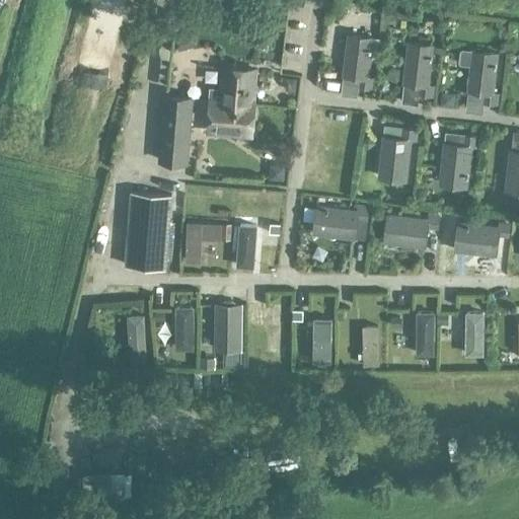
[(369,77),(375,36),(347,32),(342,76),(360,78),(359,87),(373,89),(374,77),(369,77)]
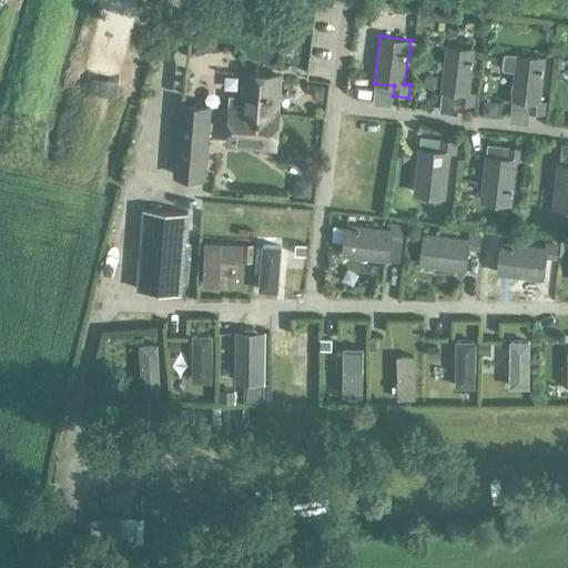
[(459,93),(458,104),(475,105),(476,93),(470,92),(476,48),(467,47),(446,44),(440,91),(443,92),(459,93)]
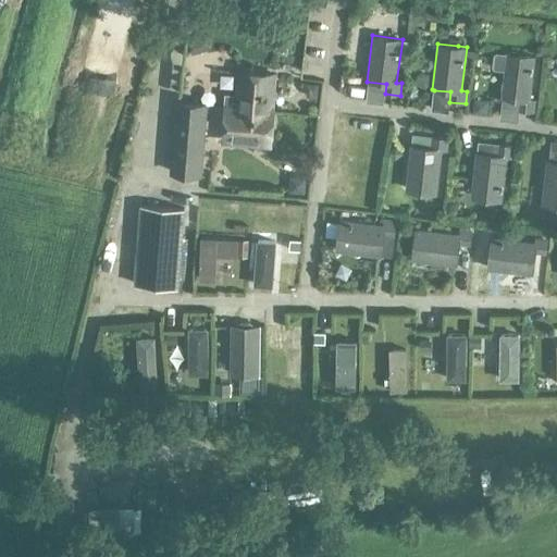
[(507,52),(507,53),(496,52),(494,54),(493,66),(495,69),(505,71),(500,98),(502,98),(520,100),(519,111),(534,112),(535,100),(531,99),(536,56),(507,52)]
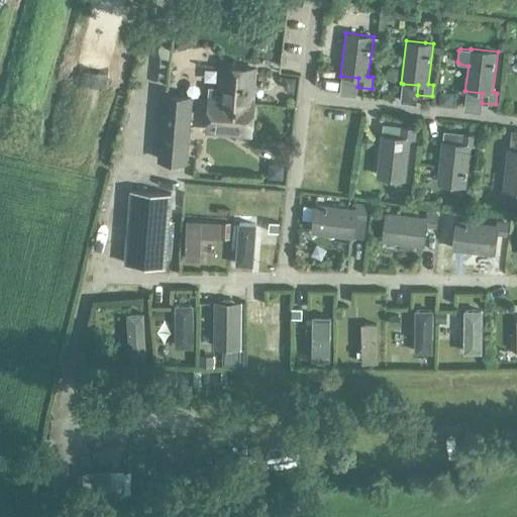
[(380,53),(379,61),(386,62),(387,54),(380,53)]
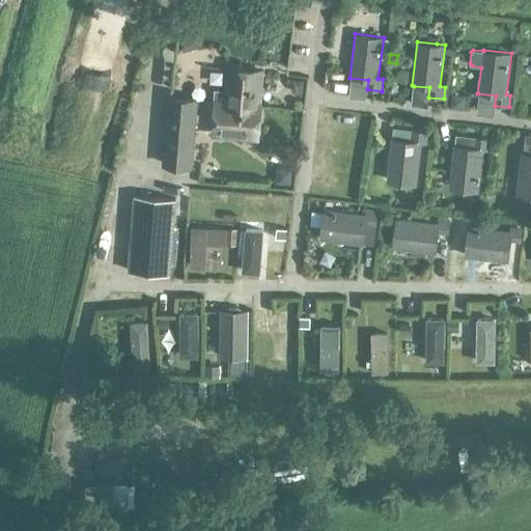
[(214,91),(213,99),(260,105),(260,103),(259,103),(262,72),(227,68),(225,92),(214,91)]
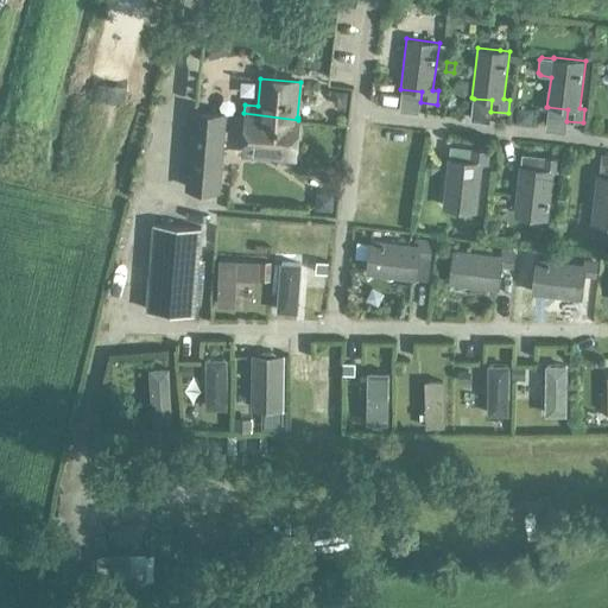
[(220,152),(225,152),(227,113),(191,111),(188,149),(220,152)]
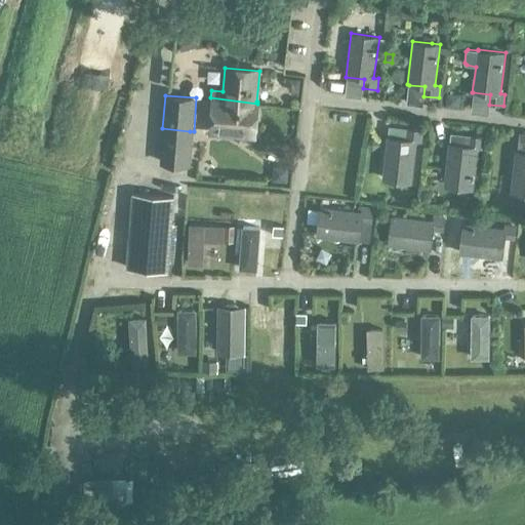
[(257,104),(210,97),(210,99),(213,99),(210,132),(227,134),(227,133),(235,133),(235,135),(254,136),(257,104)]
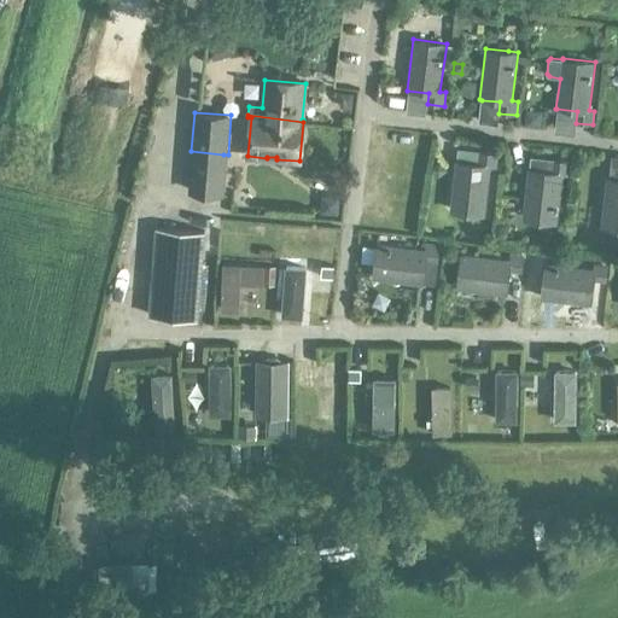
[(455,159),(450,211),(485,215),(491,168),(497,169),(499,153),(459,149),(456,159),(455,159)]
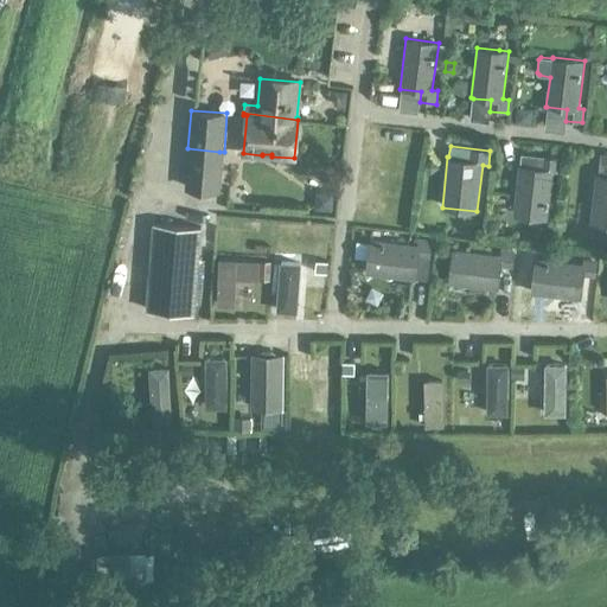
[(219,152),(187,148),(185,189),(221,192),(224,152),(219,152)]
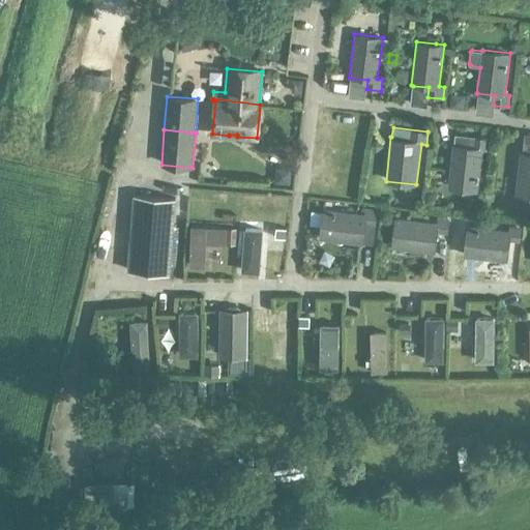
[(520,152),(516,197),(529,198),(529,134),(524,134),(522,152),(520,152)]
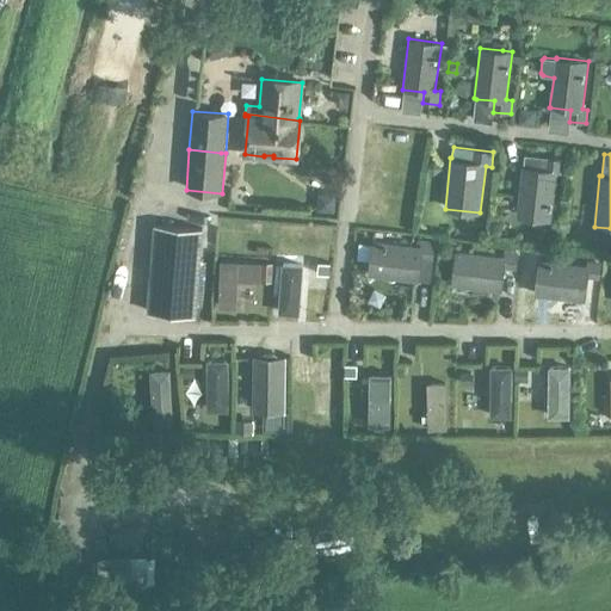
[(522,166),(516,217),(551,221),(557,173),(563,174),(565,159),(525,155),(524,166),(522,166)]
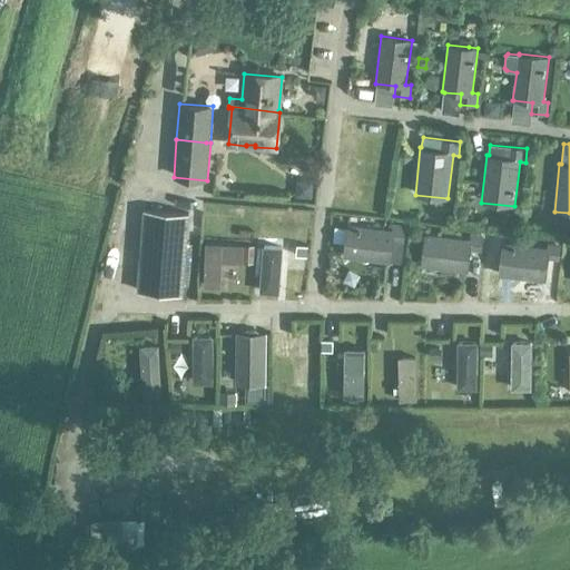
[(141,209),(135,292),(183,295),(188,213),(141,209)]
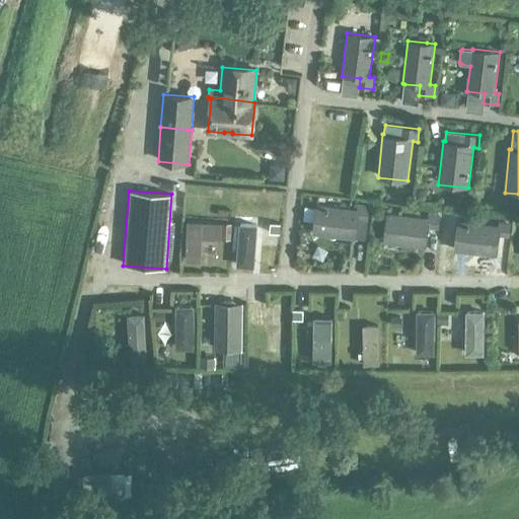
[(313,230),(347,234),(356,235),(356,239),(365,240),(369,206),(357,205),(356,209),(316,205),(313,230)]
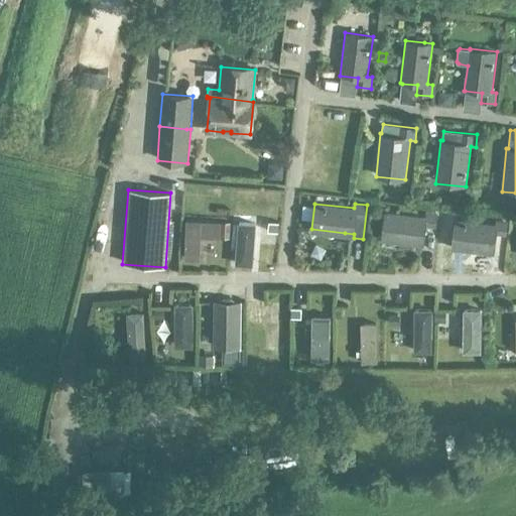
[(425,211),(424,216),(383,212),(380,241),(423,246),(425,226),(435,228),(437,212),(425,211)]
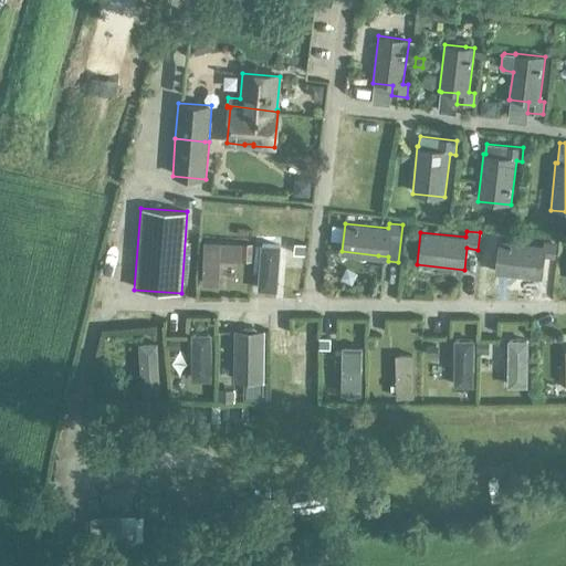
[(495,274),(542,280),(544,255),(556,258),(557,242),(544,241),(544,245),(499,241),(495,274)]
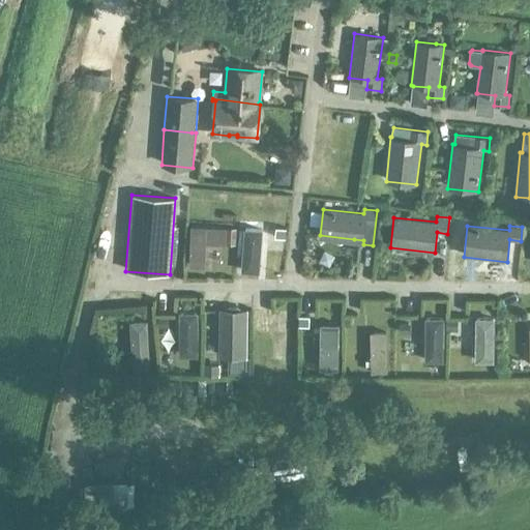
[(240,228),(237,268),(254,269),(257,229),(240,228)]
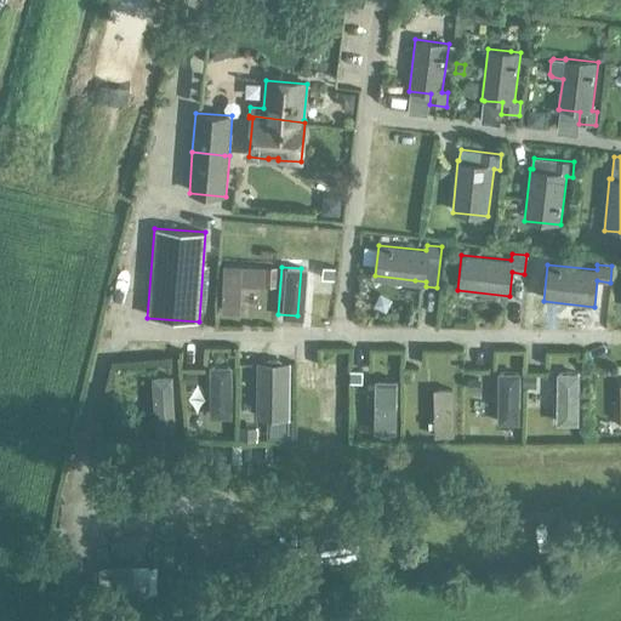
[(240,286),(257,288),(263,288),(265,269),(224,268),(223,314),(239,315),(240,286)]
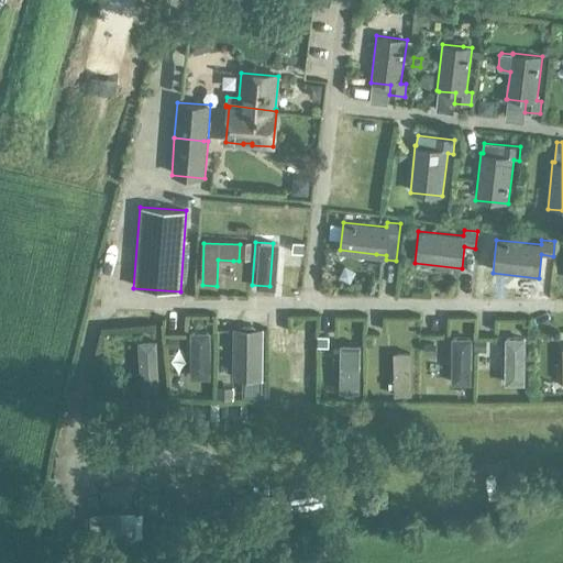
[(249,262),(250,244),(241,243),(240,261),(249,262)]
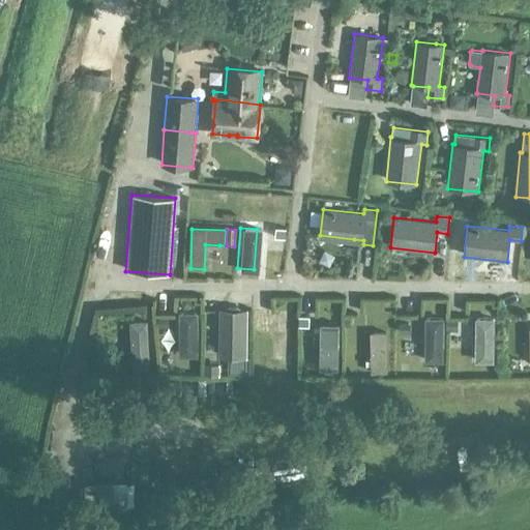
[(286,229),(275,229),(275,238),(286,238),(286,229)]
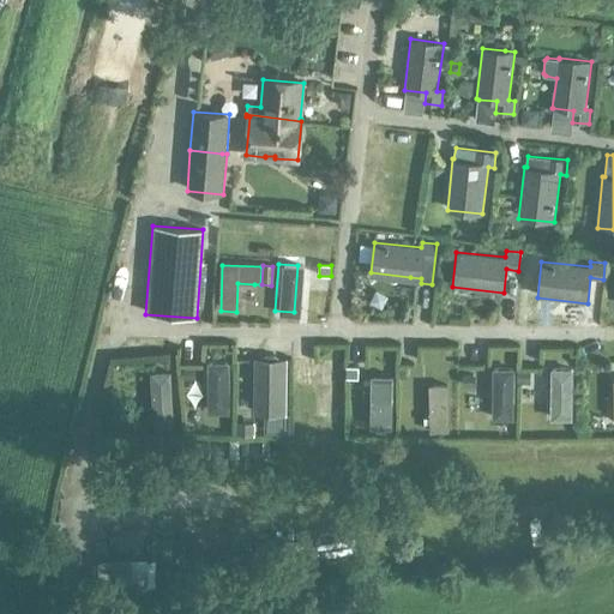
[(254,413),(266,413),(287,413),(287,359),(254,359),(254,413)]
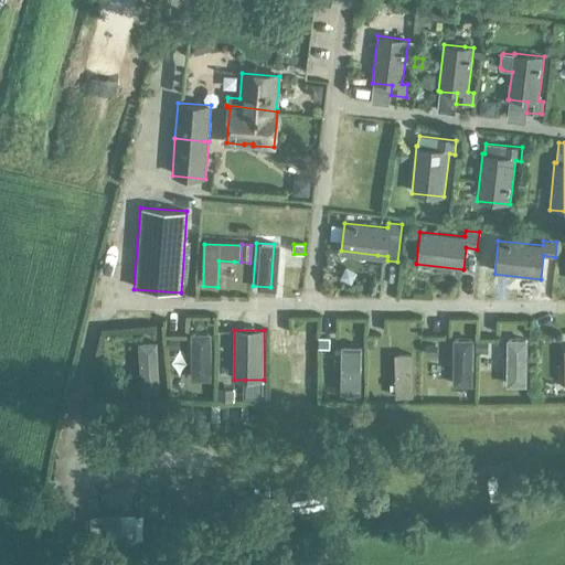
[(190,332),(190,381),(210,381),(211,332),(190,332)]
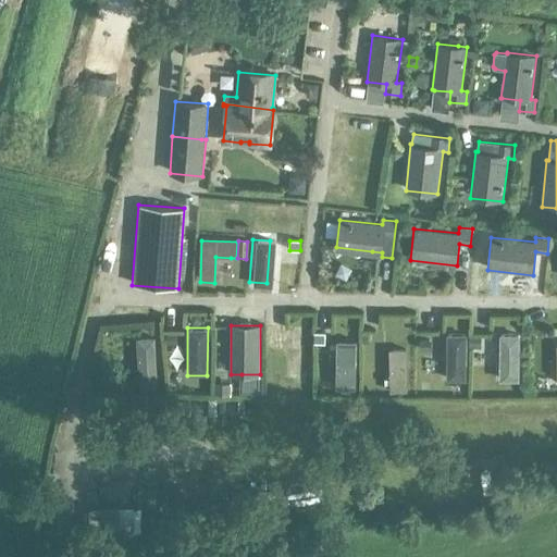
[(309,331),(288,331),(289,378),(310,378),(309,331)]
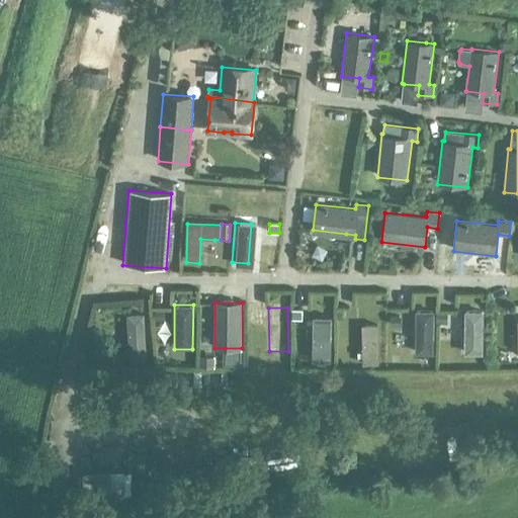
[(155,309),(155,317),(164,317),(164,309),(155,309)]
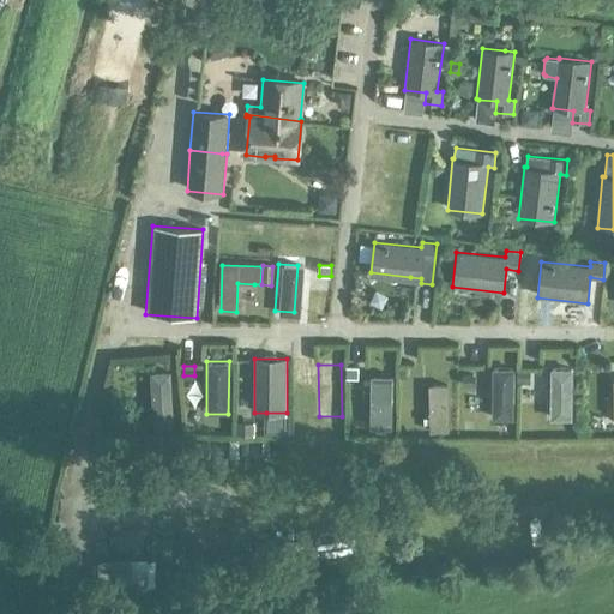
[(345,366),(345,375),(357,375),(357,366),(345,366)]
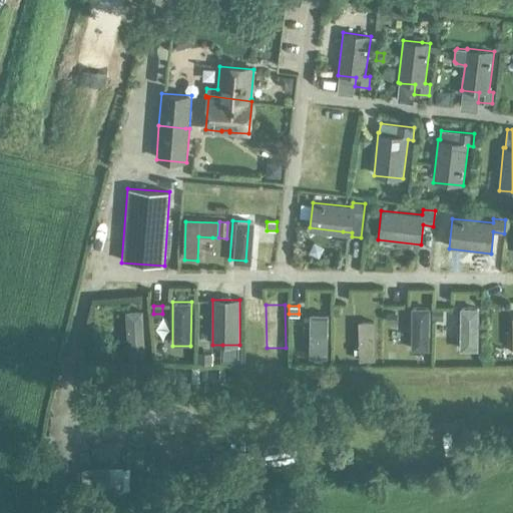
[(429,349),(429,321),(429,308),(410,308),(410,351),(429,351),(429,349)]
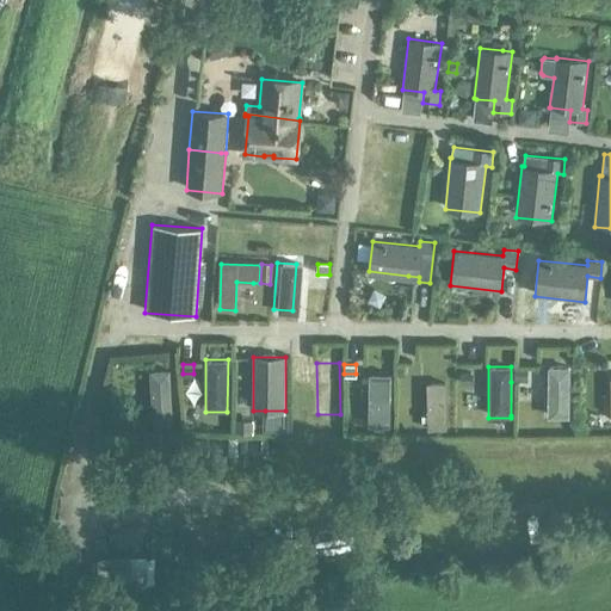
[(547,366),(547,418),(569,418),(569,366),(547,366)]
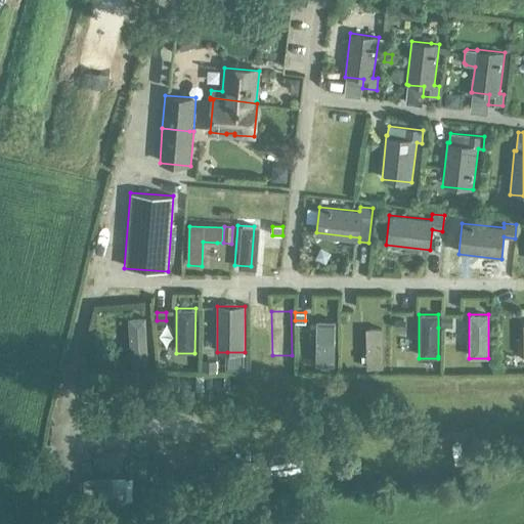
[(146,316),(129,317),(131,365),(148,364),(146,316)]
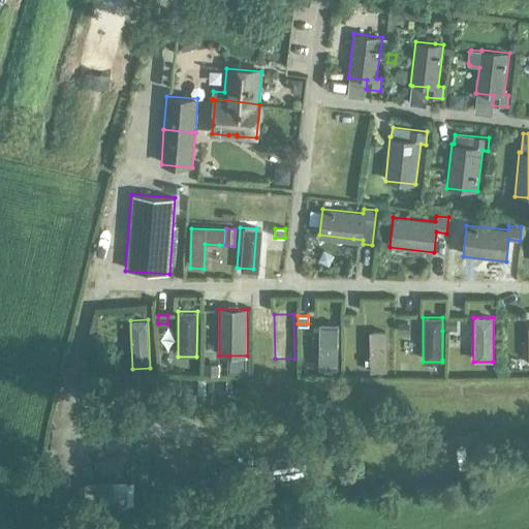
[(410,320),(402,320),(399,320),(399,330),(410,329),(410,320)]
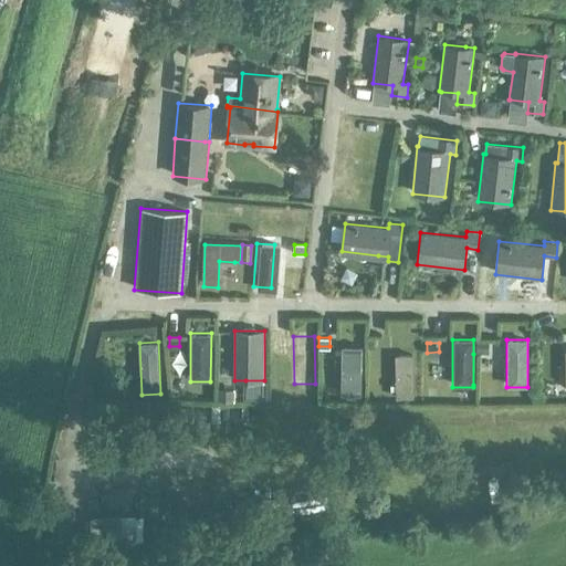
[(362,356),(362,346),(342,346),(341,395),(360,396),(360,388),(362,356)]
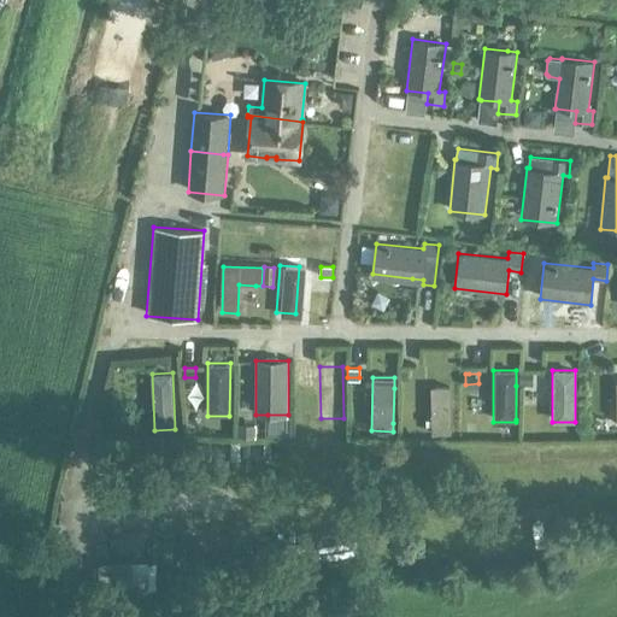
[(451,387),(432,387),(433,435),(452,434),(451,387)]
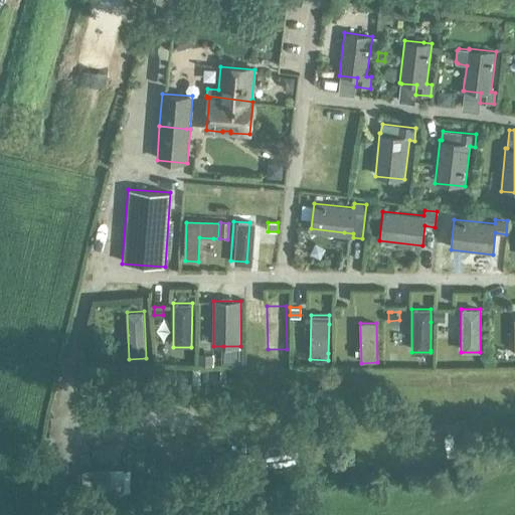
[(198,354),(198,363),(213,364),(213,354),(198,354)]
